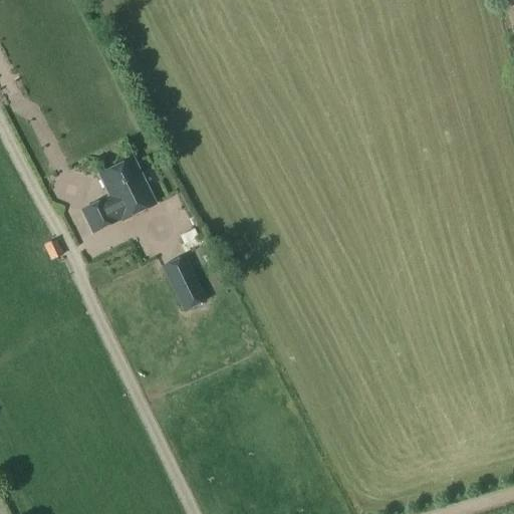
[(111,198),(83,212),(94,233),(122,220),(123,221),(156,205),(134,160),(100,176),(111,198)]
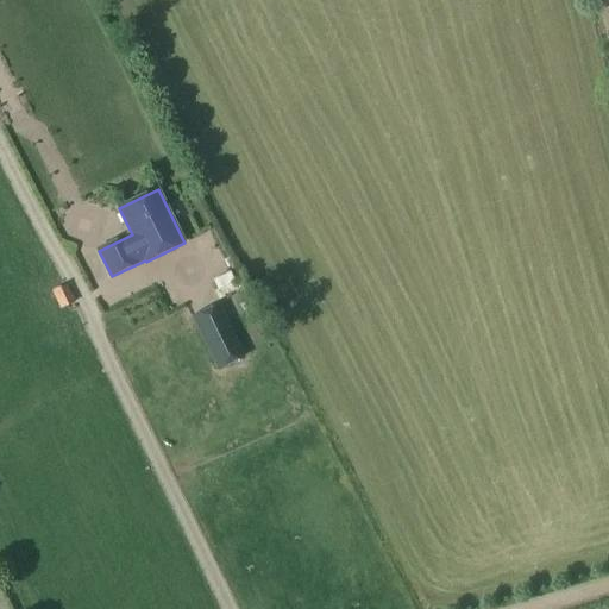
[(224,283),(232,300),(250,292),(242,275),(224,283)]
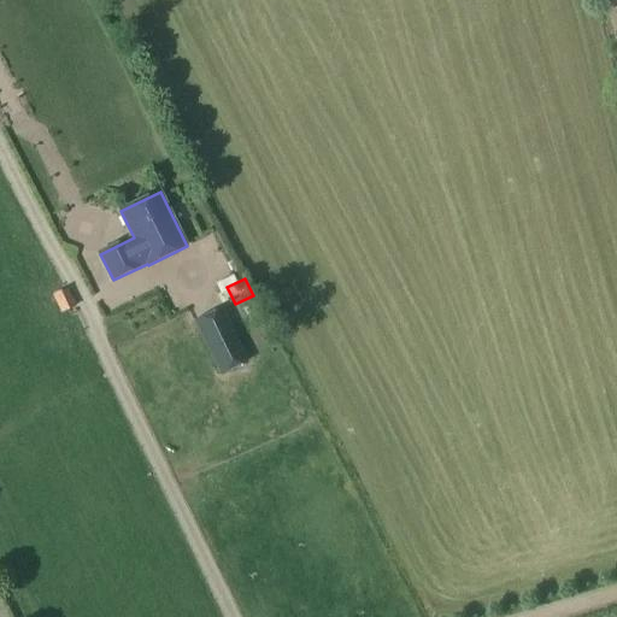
[(66,288),(53,295),(62,313),(76,306),(66,288)]
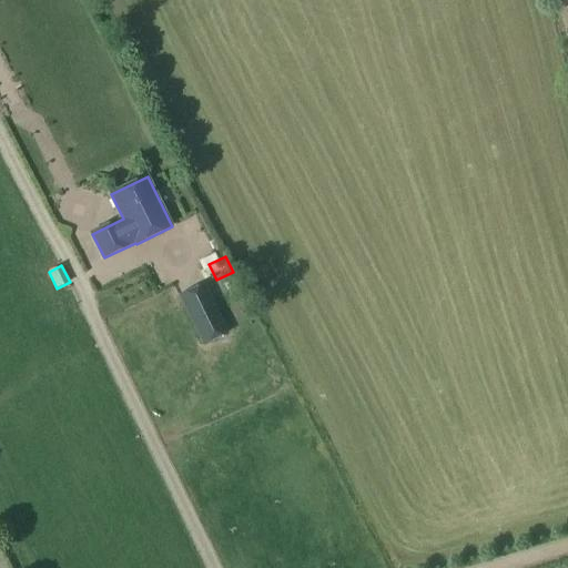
[(221,320),(204,285),(181,296),(198,332),(221,320)]
